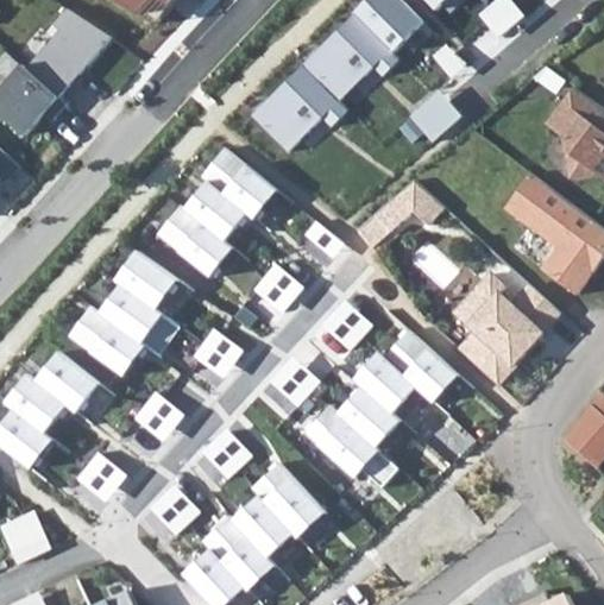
[(120,0),(138,12),(168,7),(174,0),(120,0)]
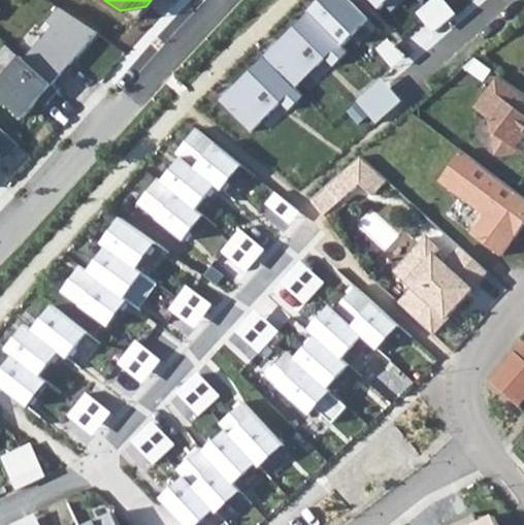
[(317,0),(214,100),(248,134),(369,17),(350,0),(317,0)]
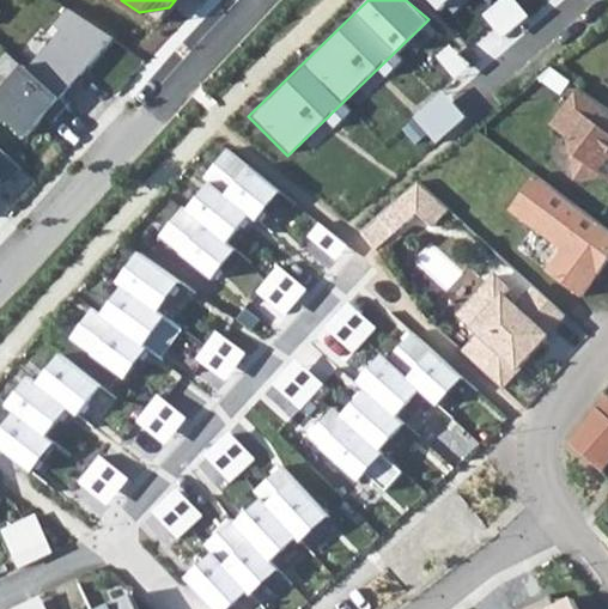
[(427,0),(439,11),(448,0),(427,0)]
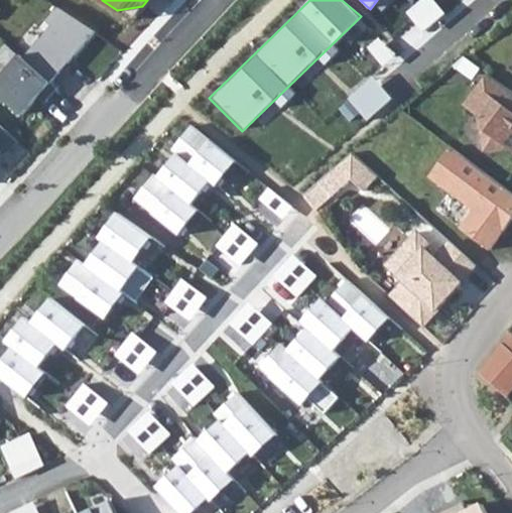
[(47,24),(20,55),(47,81),(92,30),(53,5),(42,19),(47,24)]
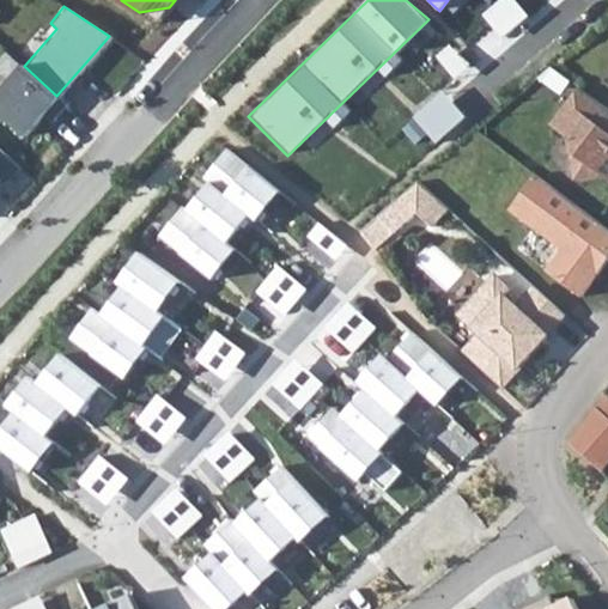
[(20,64),(0,85),(0,113),(23,133),(42,113),(49,120),(65,103),(56,96),(24,66),(20,64)]
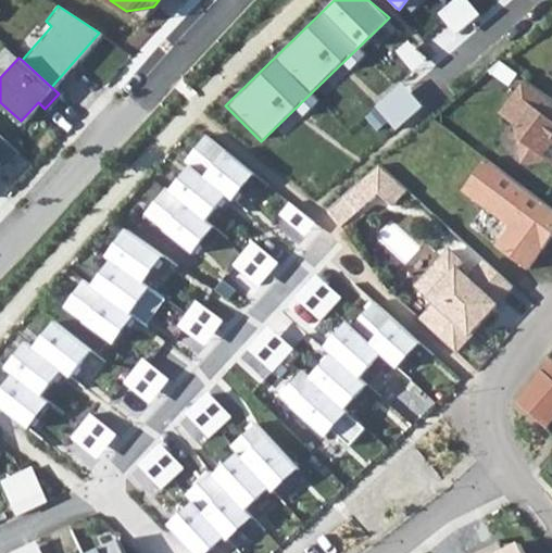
[(551,100),(519,77),(494,111),(511,123),(516,160),(540,156),(550,163),(551,160),(551,100)]
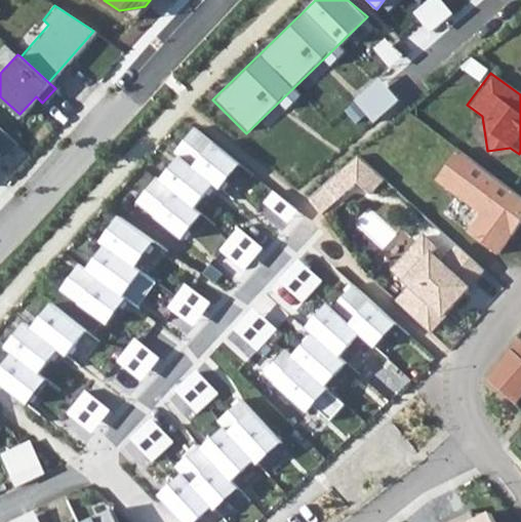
[(171,151),(177,157),(210,182),(218,187),(237,161),(193,125),(171,151)]
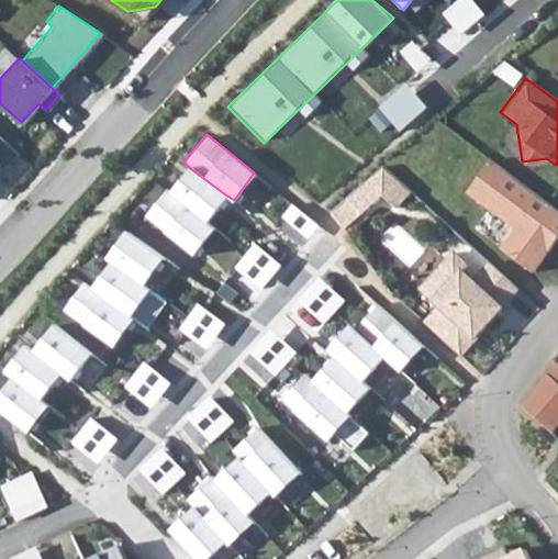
[(557,228),(557,210),(486,157),(461,190),(510,225),(495,245),(528,269),(557,228)]
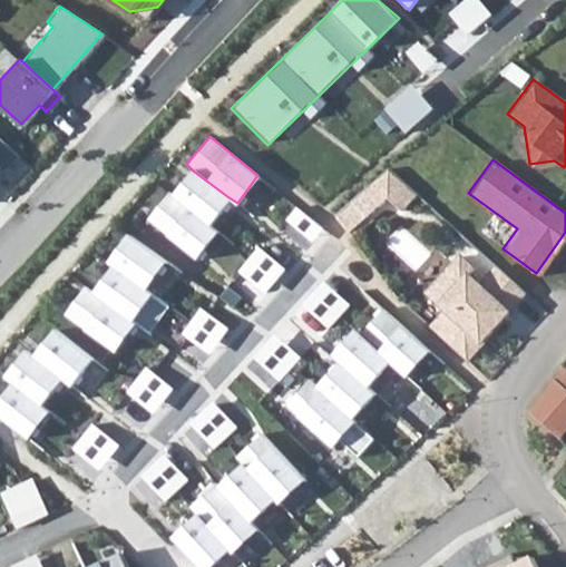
[(383,166),(345,198),(360,216),(383,196),(398,208),(412,193),(383,166)]
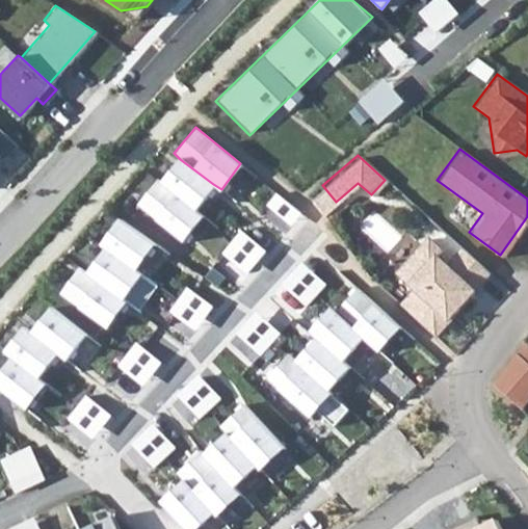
[(180,159),(161,180),(195,208),(213,184),(180,159)]
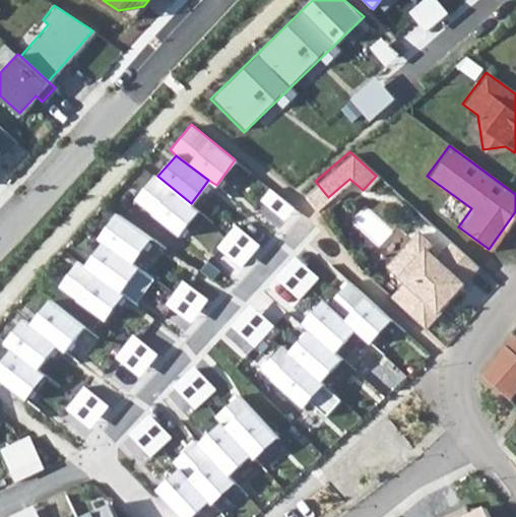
[(157,176),(153,173),(133,200),(178,236),(199,210),(191,203),(157,176)]
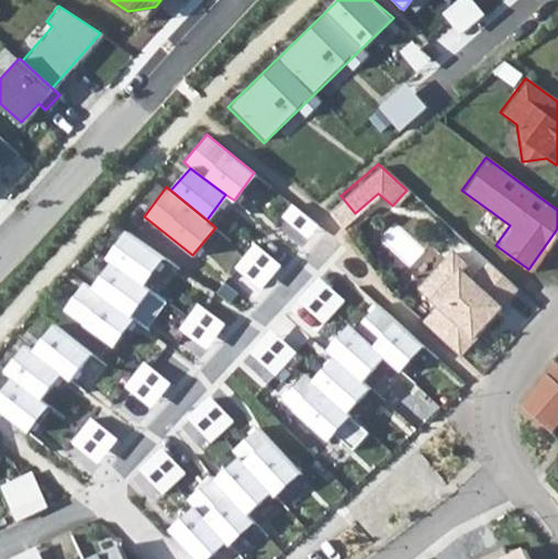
[(125,232),(104,260),(110,264),(146,287),(167,259),(125,232)]
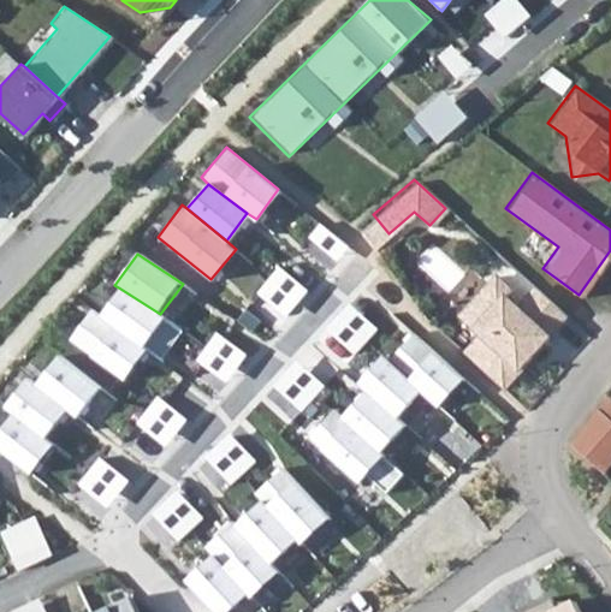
[(278,265),(267,278),(300,306),(310,292),(278,265)]
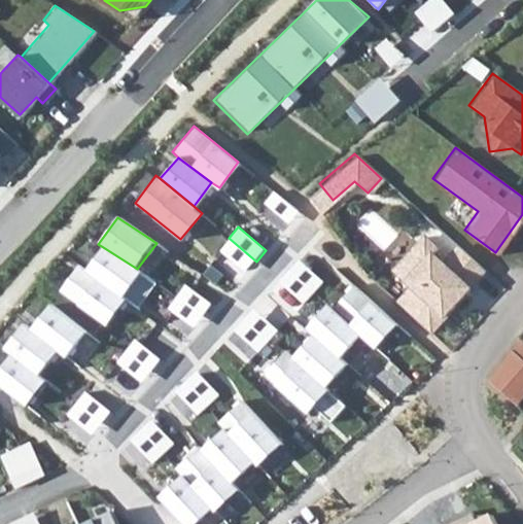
[(408,284),(393,301),(427,332),(444,314),(439,311),(444,305),(447,308),(467,286),(467,284),(482,269),(455,244),(441,260),(429,251),(434,247),(421,234),(390,268),(408,284)]
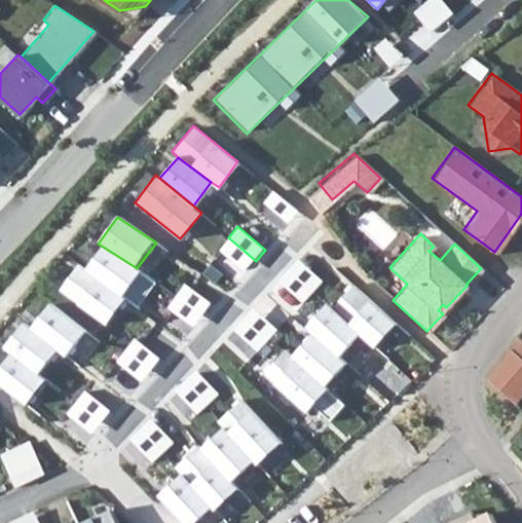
[(228,237),(219,250),(246,272),(256,261),(228,237)]
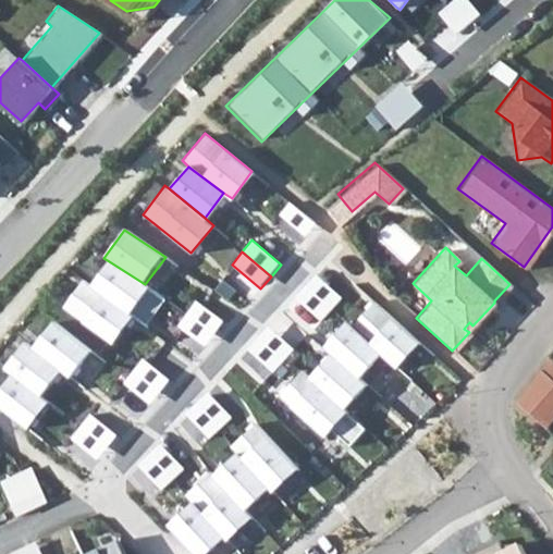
[(109,261),(89,288),(131,318),(151,288),(145,284),(109,261)]
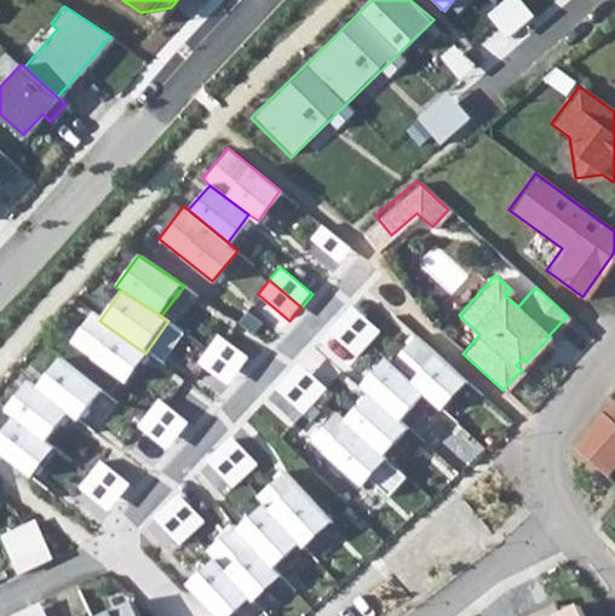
[(350,301),(339,315),(371,341),(383,328),(350,301)]
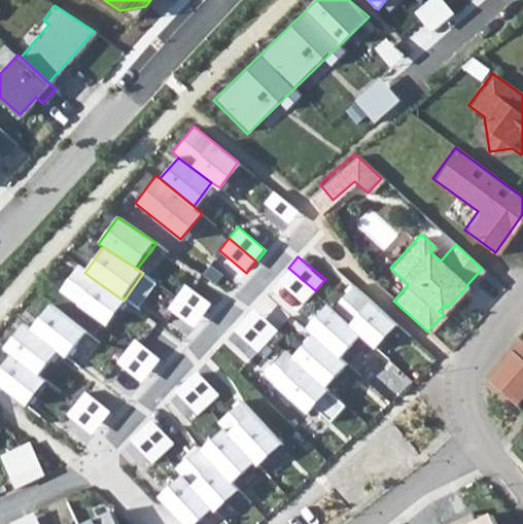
[(84,273),(75,266),(58,291),(107,329),(127,302),(124,301),(84,273)]
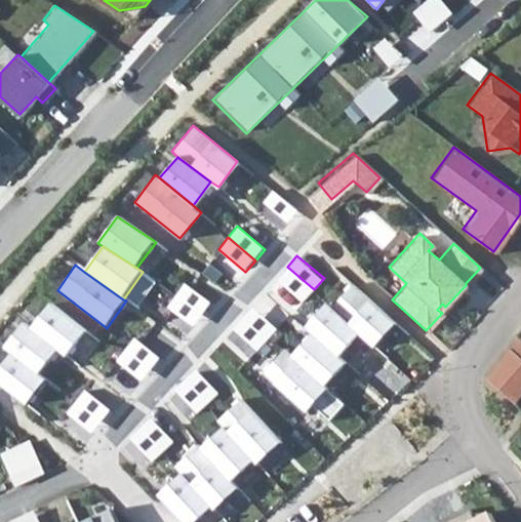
[(287,267),(277,279),(305,302),(314,289),(287,267)]
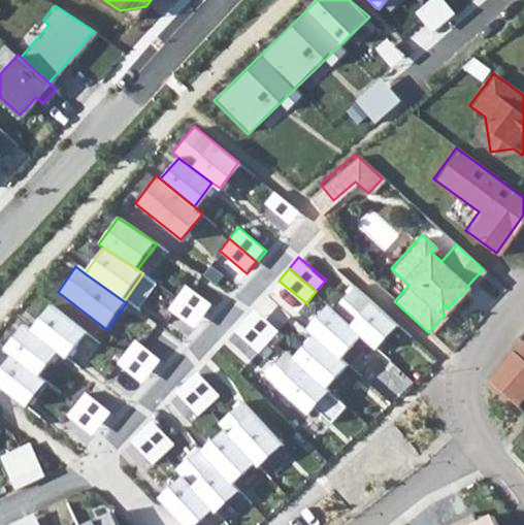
[(187,283),(177,294),(204,318),(215,306),(187,283)]
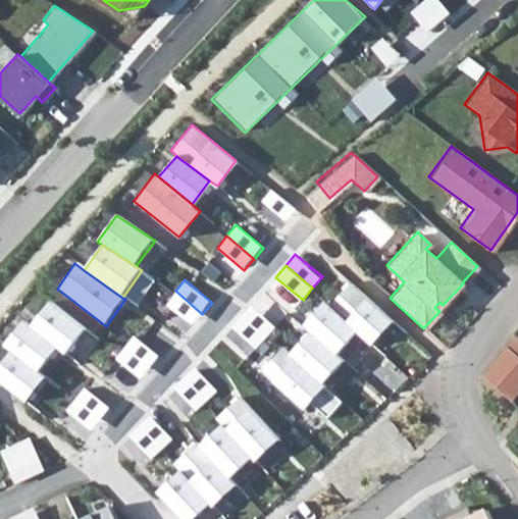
[(338,279),(316,304),(345,328),(362,340),(383,317),(338,279)]
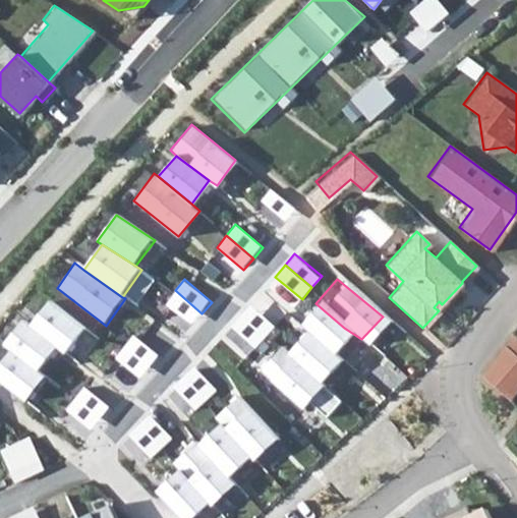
[(175,290),(166,302),(192,325),(202,313),(175,290)]
